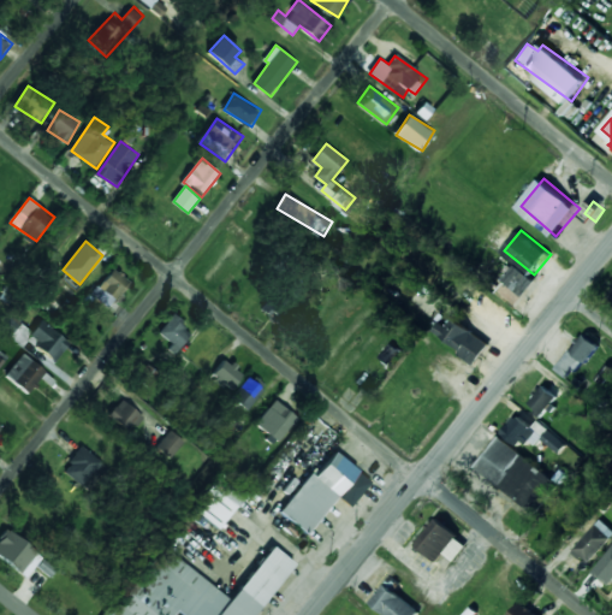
[(527,296),(540,281),(518,264),(506,281),(527,296)]
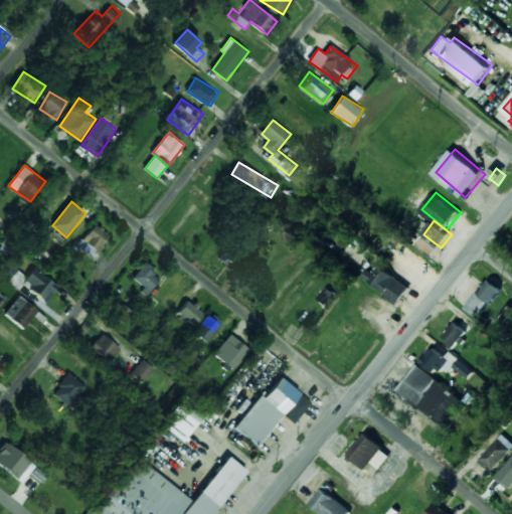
[(235,270),(244,255),(228,245),(218,259),(235,270)]
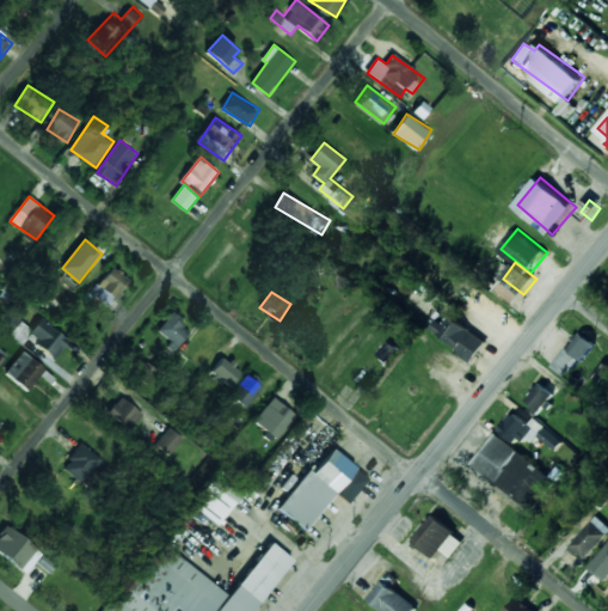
[(42,318),(34,329),(10,312),(0,325),(25,343),(29,336),(59,358),(71,338),(42,318)]
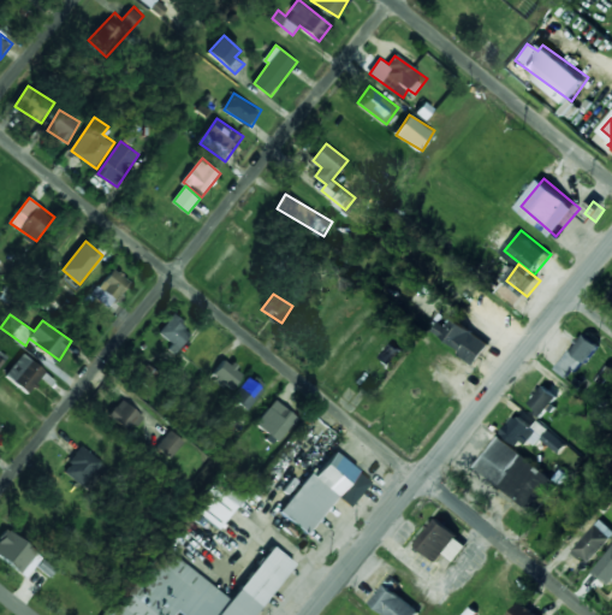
[(173,315),(159,335),(180,350),(195,330),(173,315)]
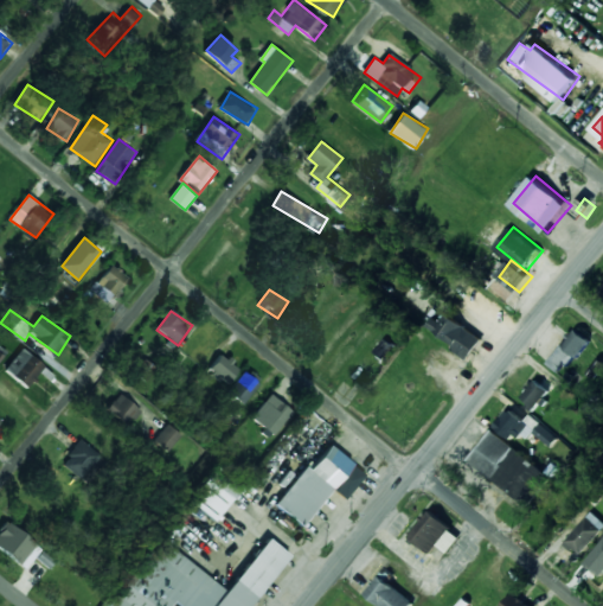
[(437,316),(429,327),(474,356),(486,337),(449,313),(444,320),(437,316)]
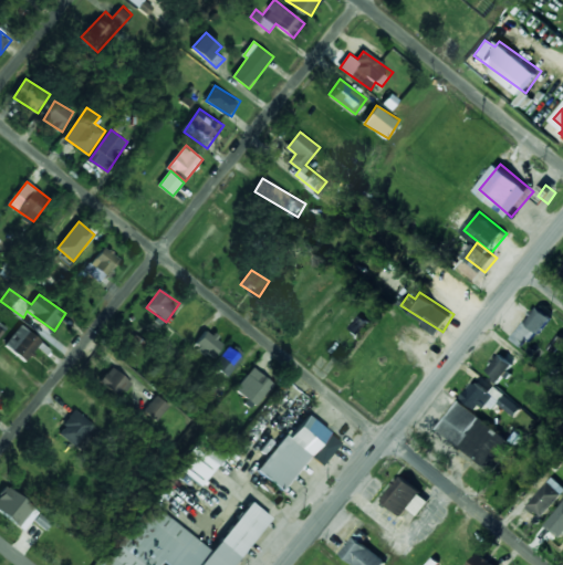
[(513,337),(528,348),(554,316),(540,305),(513,337)]
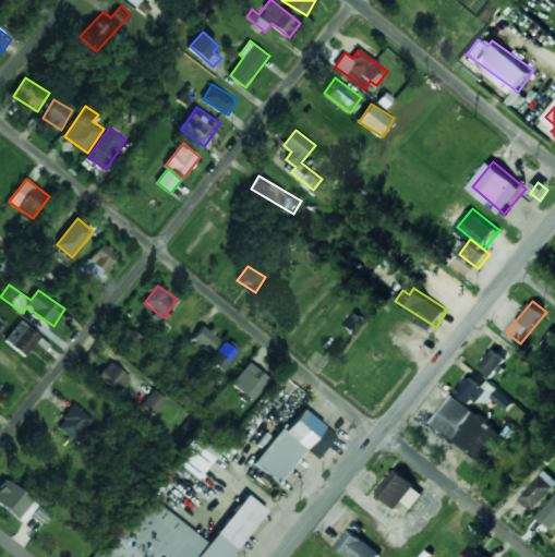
[(27,356),(44,337),(23,319),(7,339),(27,356)]
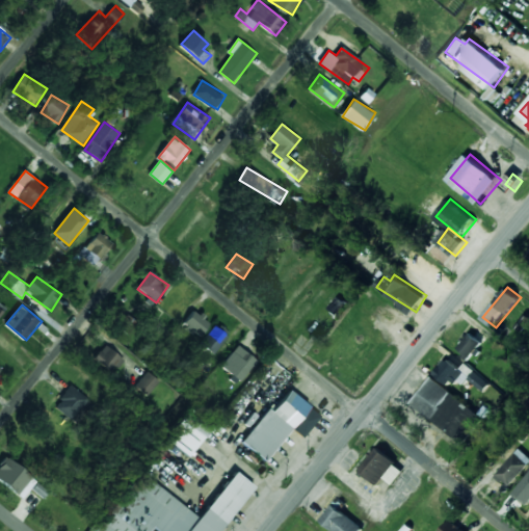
[(202,337),(212,321),(195,310),(185,326),(202,337)]
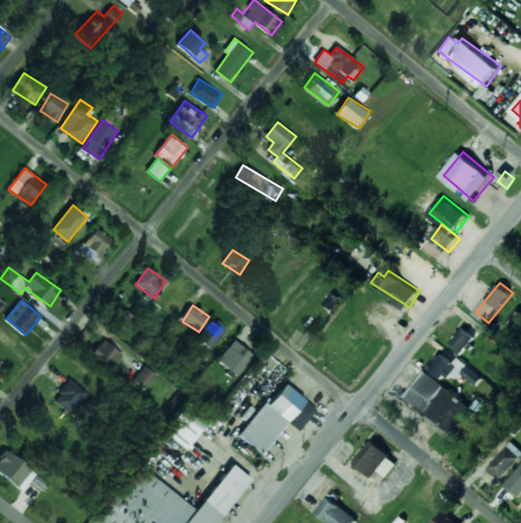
[(118,321),(128,330),(137,317),(126,309),(118,321)]
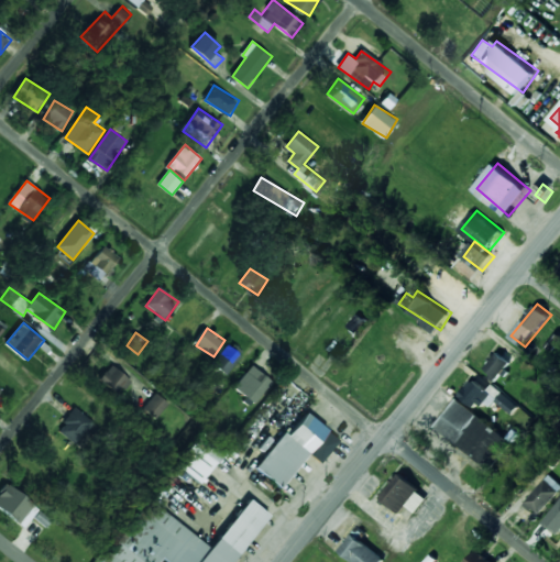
[(243,356),(229,344),(213,363),(228,375),(243,356)]
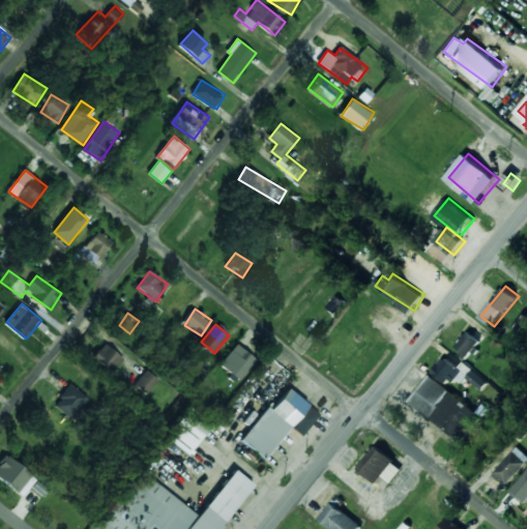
[(458,344),(469,356),(482,343),(472,330),(458,344)]
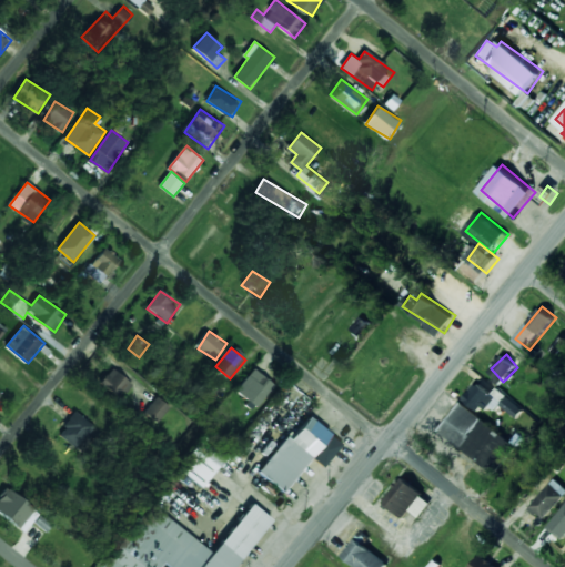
[(102,382),(120,398),(133,384),(114,367),(102,382)]
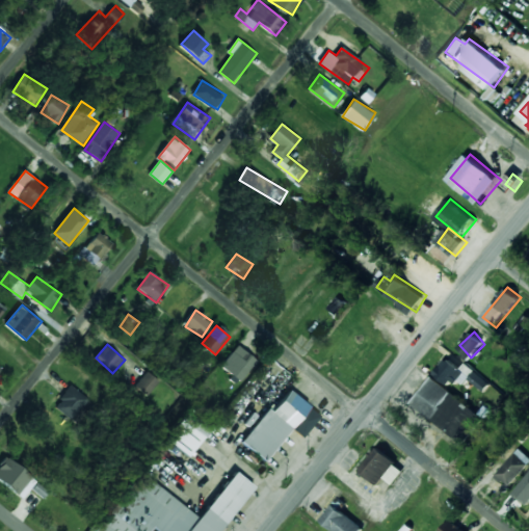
[(222,365),(241,381),(259,361),(240,345),(222,365)]
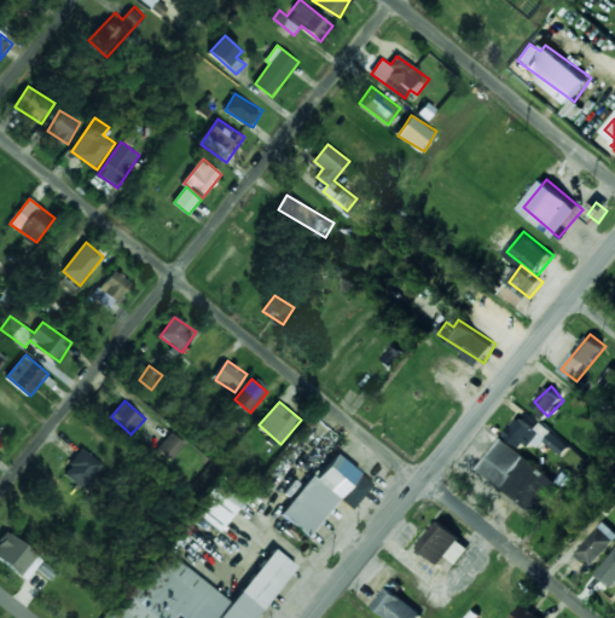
[(573,444),(544,423),(539,428),(521,415),(508,434),(526,449),(533,439),(543,446),(546,440),(566,454),(573,444)]
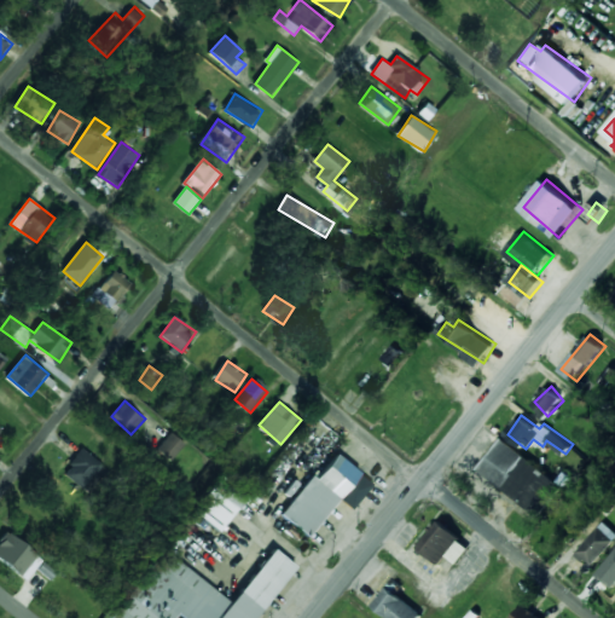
[(186,442),(170,432),(160,451),(175,460),(186,442)]
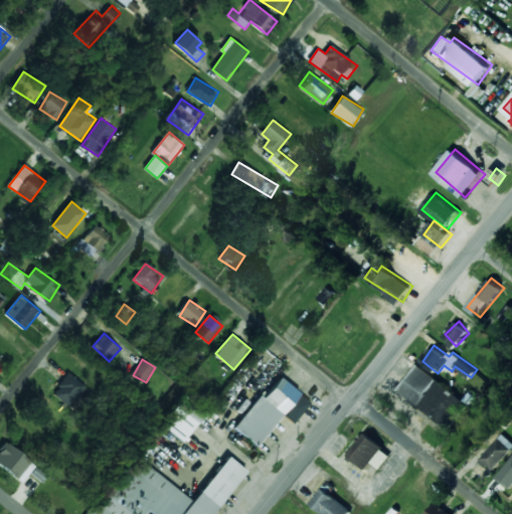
[(400,390),(453,429),(471,401),(418,364),(400,390)]
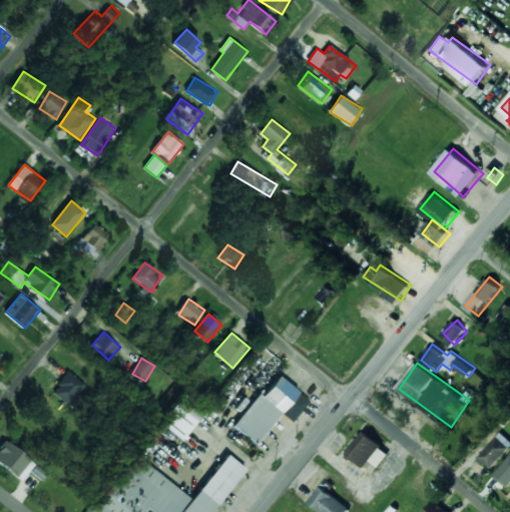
[(55,395),(76,407),(89,384),(67,372),(55,395)]
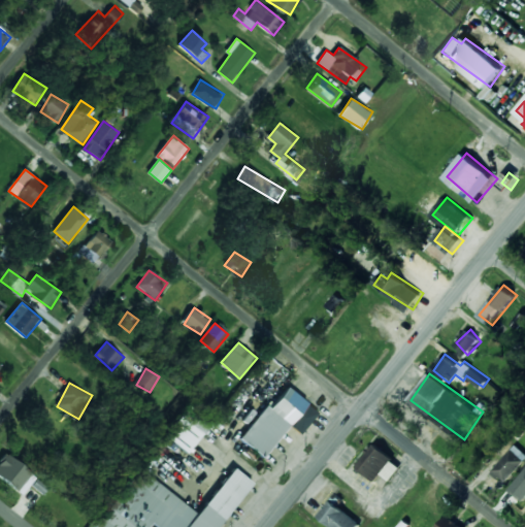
[(267,404),(241,439),(265,458),(290,424),(303,434),(320,412),(288,387),(271,408),(267,404)]
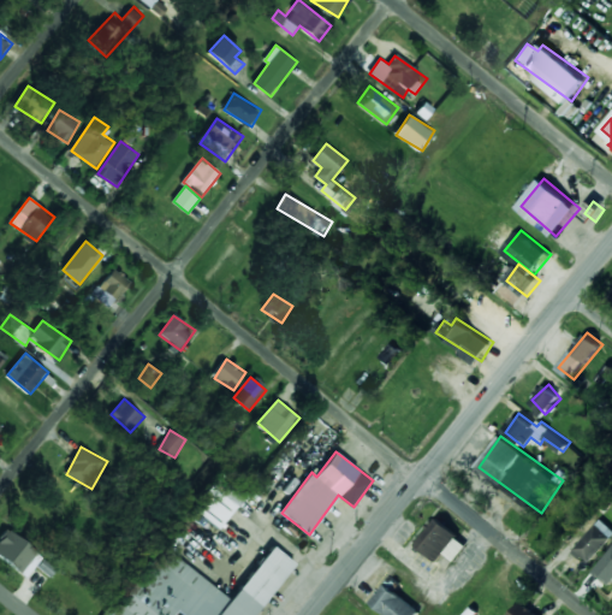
[(220,528),(249,494),(224,473),(195,508),(220,528)]
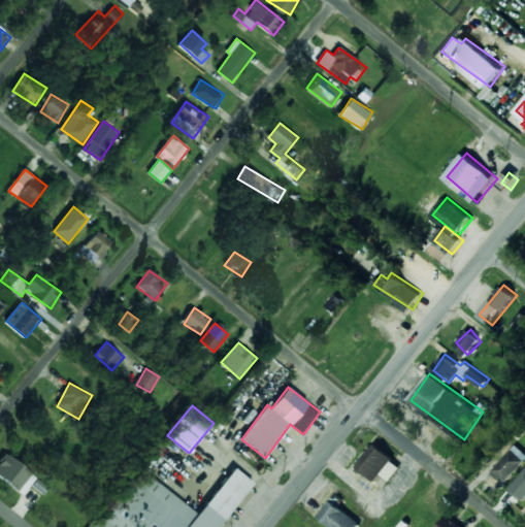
[(359,465),(379,482),(385,473),(393,480),(404,465),(376,443),(359,465)]
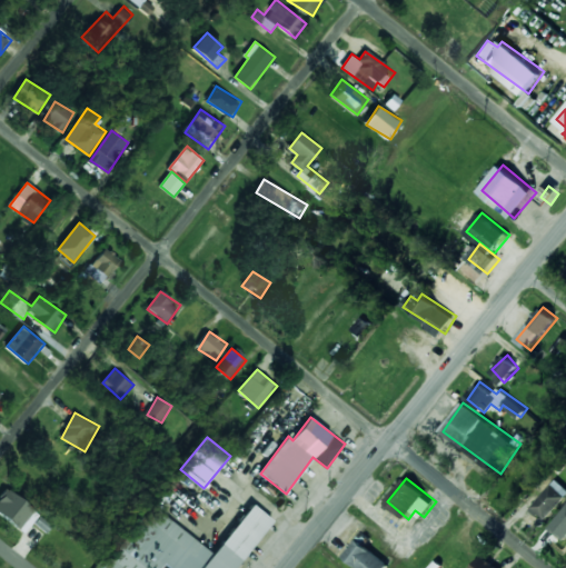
[(565,485),(559,479),(533,507),(546,520),(565,499),(565,485)]
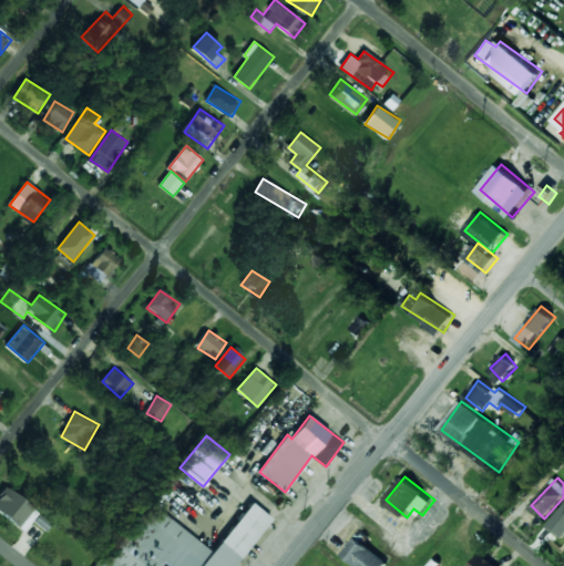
[(0,510),(26,532),(41,513),(10,486),(0,497),(0,510)]
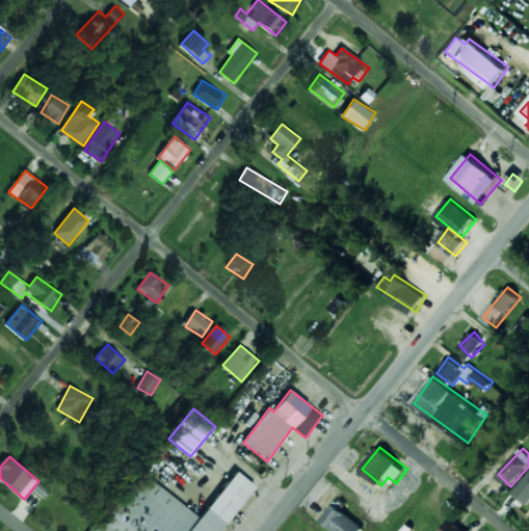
[(97,530),(220,530),(255,485),(236,471),(202,516),(141,472),(97,530)]
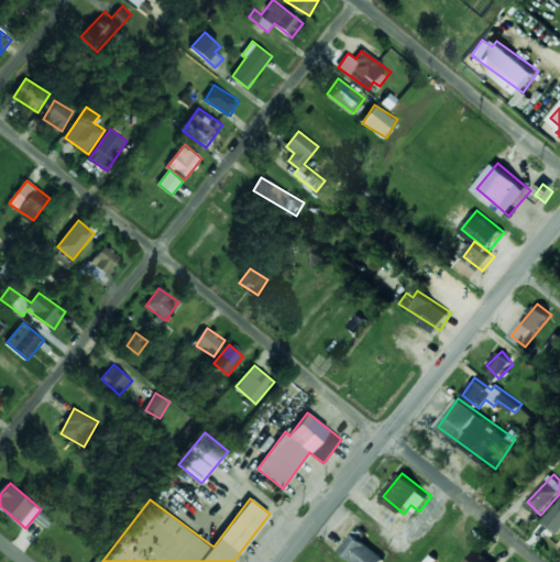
[(342,549),(358,561),(384,561),(387,559),(362,538),(369,530),(362,526),(342,549)]
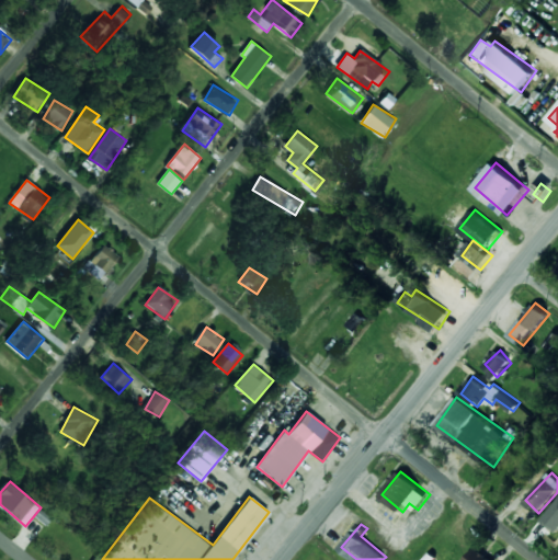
[(494,559),(478,547),(467,559),(494,559)]
